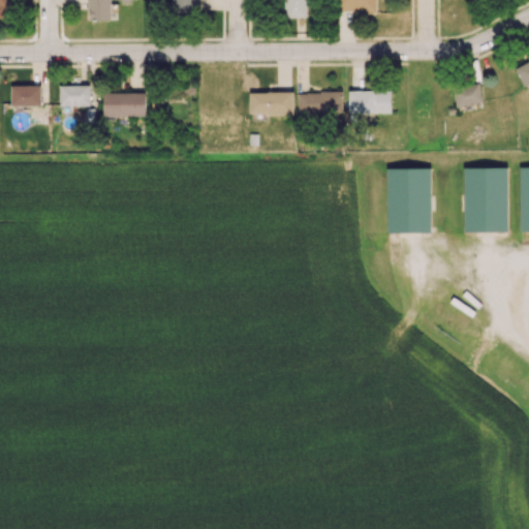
[(87,0),(88,19),(111,20),(111,0),(87,0)]
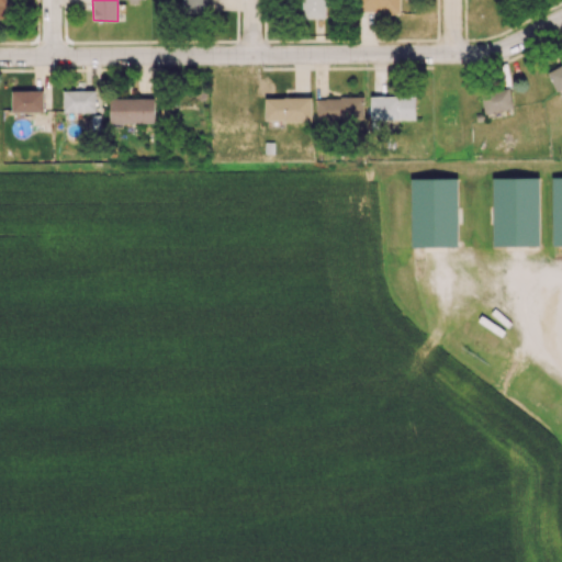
[(183,0),(183,11),(206,11),(206,0),(183,0)]
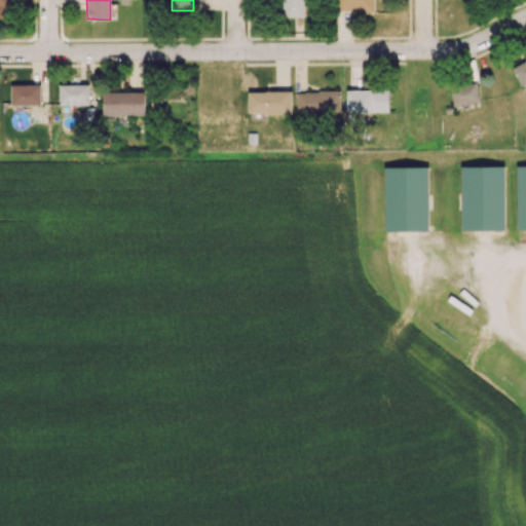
[(304,16),(303,0),(282,0),(282,16),(304,16)]
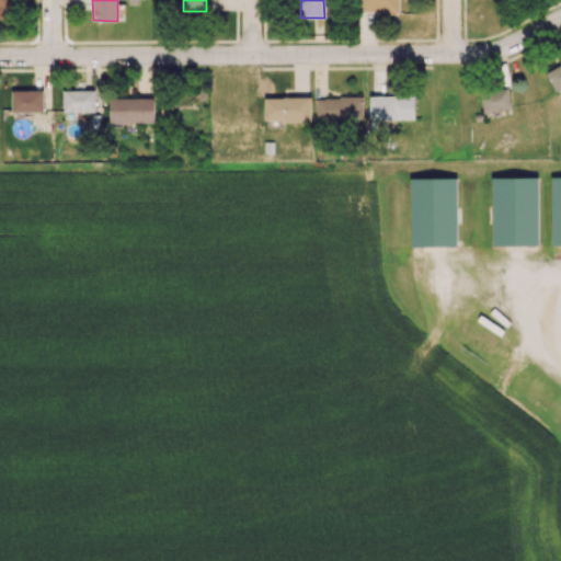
[(398,12),(398,0),(358,0),(358,12),(398,12)]
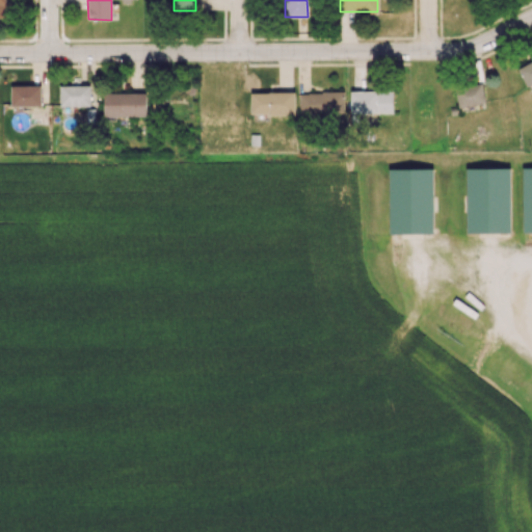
[(527,86),(531,83),(531,60),(517,69),(527,86)]
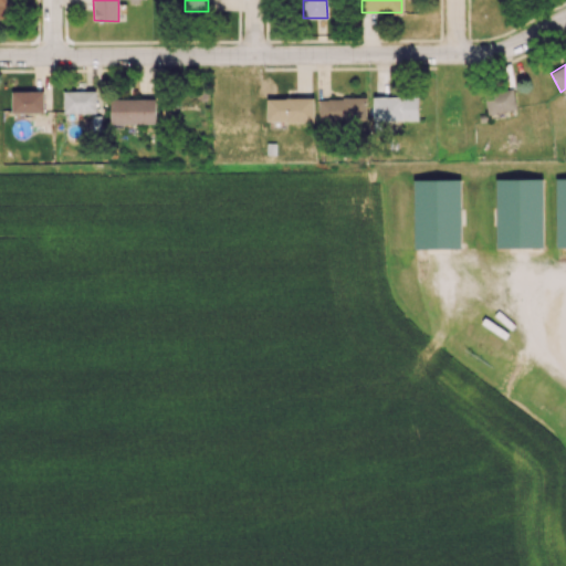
[(516,111),(513,90),(484,93),(488,114),(516,111)]
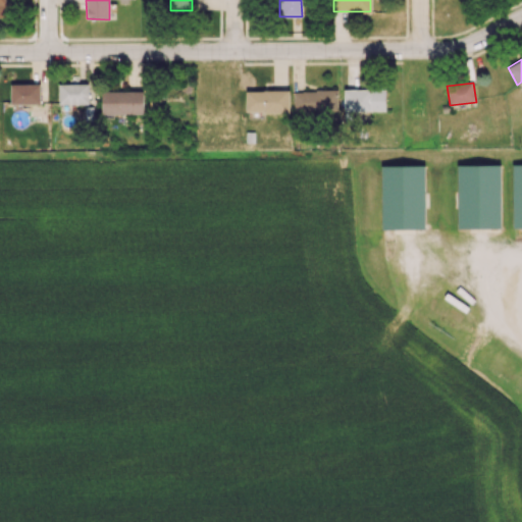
[(10,84),(11,104),(41,103),(40,84),(10,84)]
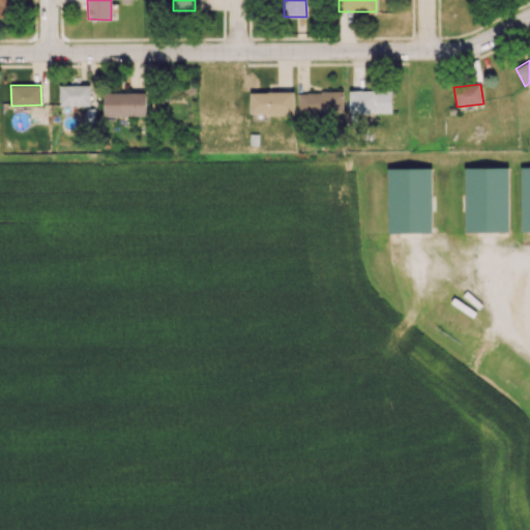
[(90,85),(59,85),(59,106),(90,106),(90,85)]
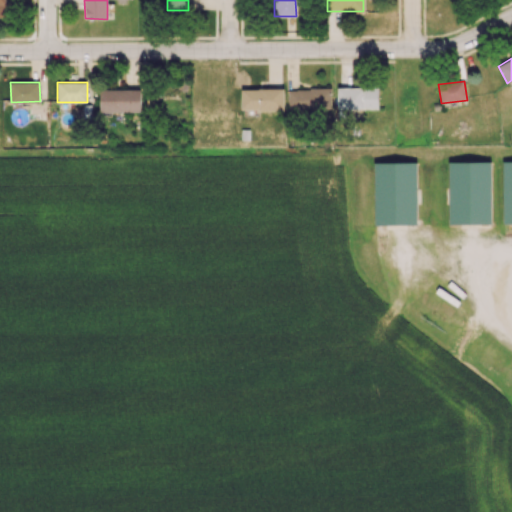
[(337,88),(337,109),(378,109),(377,87),(337,88)]
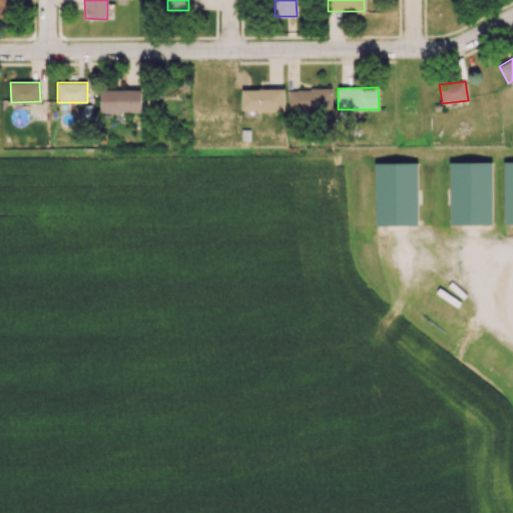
[(242,88),(241,110),(284,111),(285,89),(242,88)]
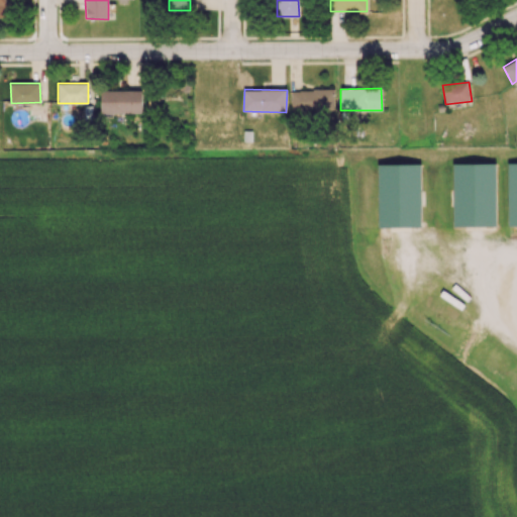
[(334,89),(292,90),(292,111),(334,110),(334,89)]
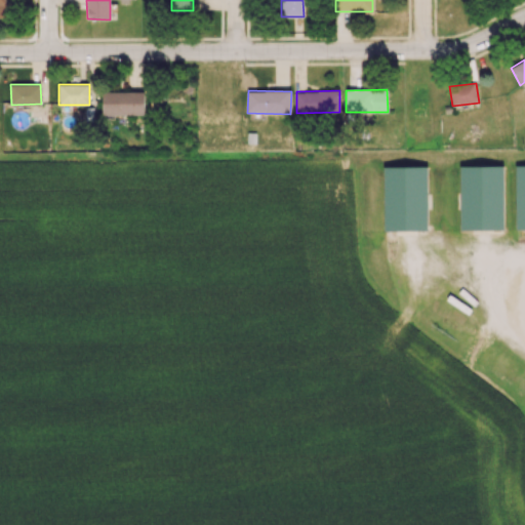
[(144,91),(103,91),(103,115),(145,115),(144,91)]
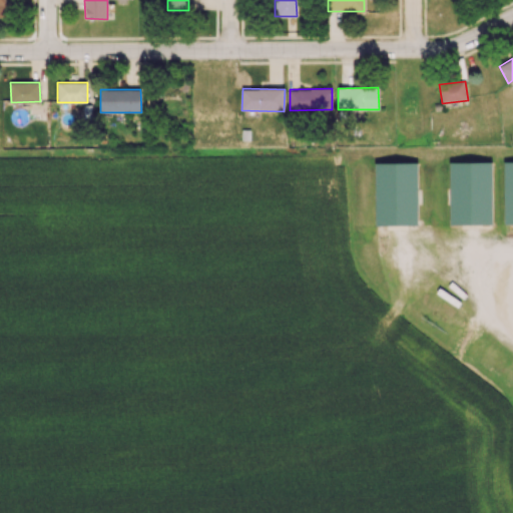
[(503,224),(512,223),(512,160),(503,161),(503,224)]
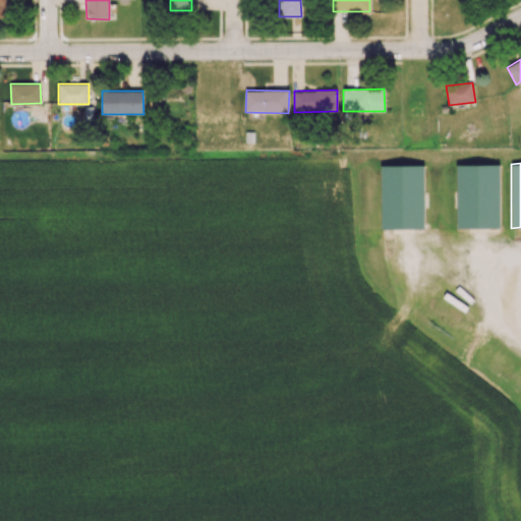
[(500,227),(499,164),(456,165),(457,228),(500,227)]
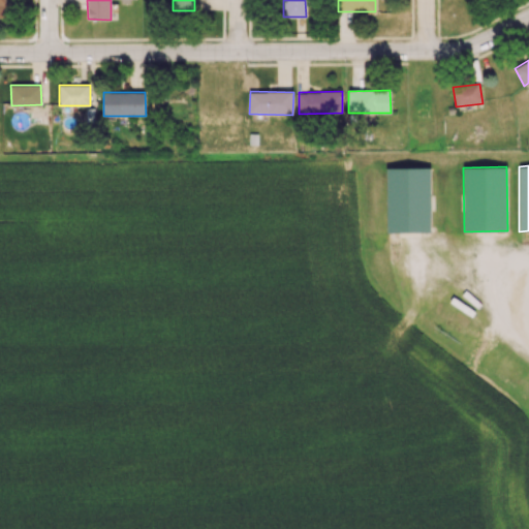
[(430,167),(385,168),(387,232),(431,231),(430,167)]
